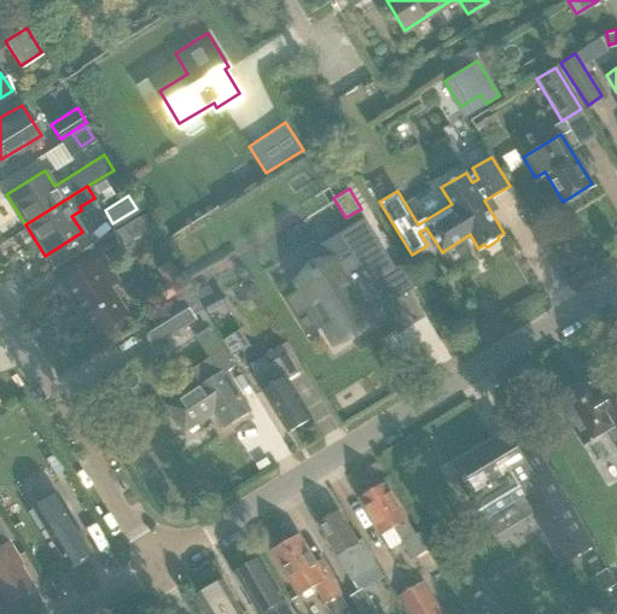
[(146,226),(139,212),(115,227),(123,240),(146,226)]
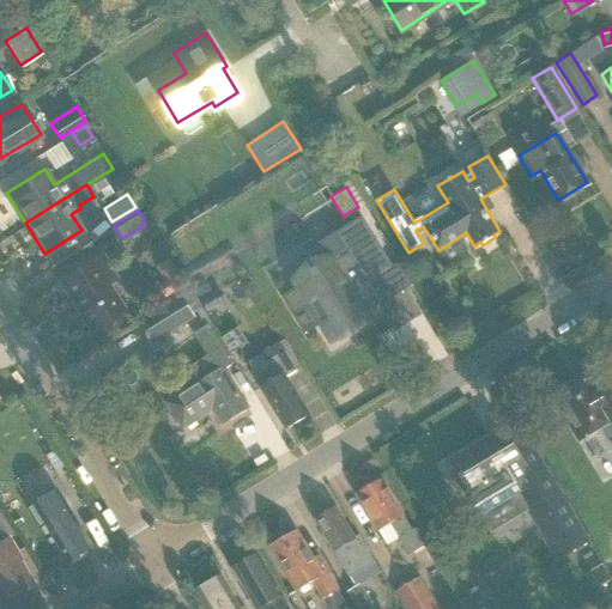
[(331,338),(369,315),(361,302),(371,294),(364,282),(393,266),(362,215),(335,231),(345,247),(294,278),(309,303),(302,308),(314,326),(321,321),(331,338)]
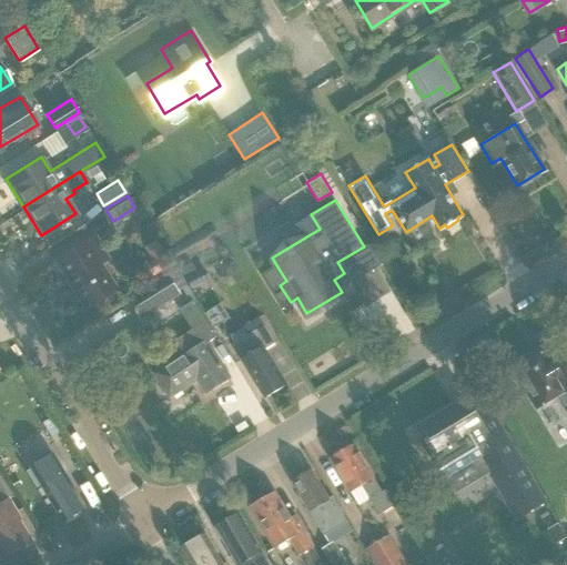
[(105,256),(92,234),(54,258),(84,306),(114,288),(98,261),(105,256)]
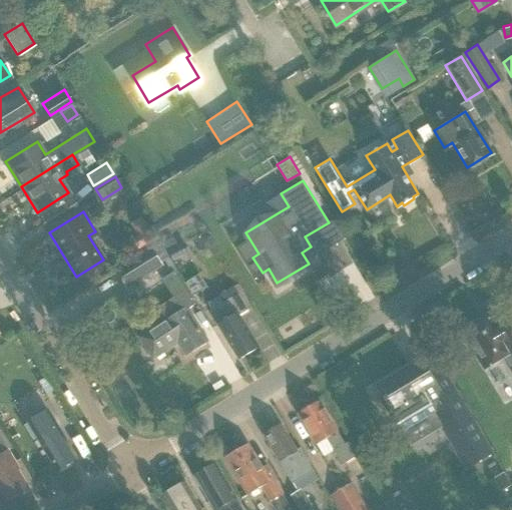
[(151,244),(115,267),(126,285),(162,263),(151,244)]
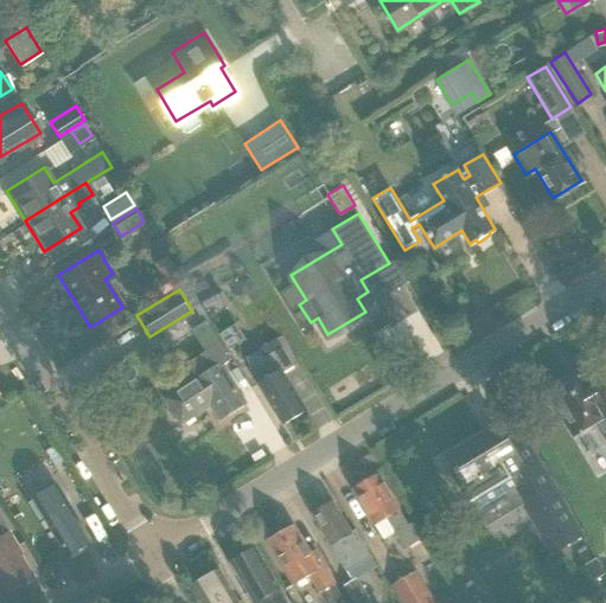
[(195,376),(165,396),(182,421),(211,402),(222,417),(244,402),(219,364),(230,358),(222,344),(205,316),(191,325),(205,348),(186,361),(195,376)]
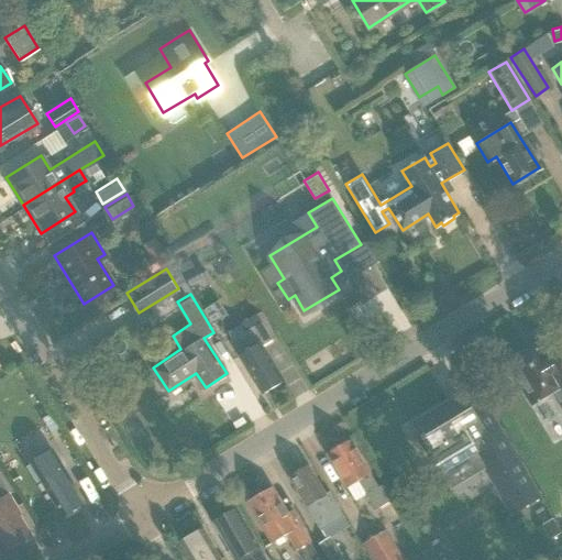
[(239,353),(262,392),(284,379),(263,344),(273,338),(262,320),(232,338),(241,352),(239,353)]
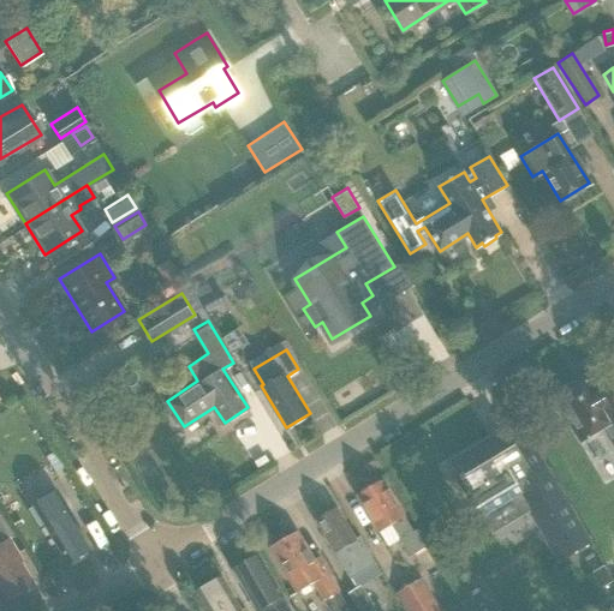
[(613,387),(610,382),(596,390),(590,379),(561,396),(573,417),(567,419),(576,433),(582,430),(585,437),(603,425),(613,442),(613,441),(613,387)]
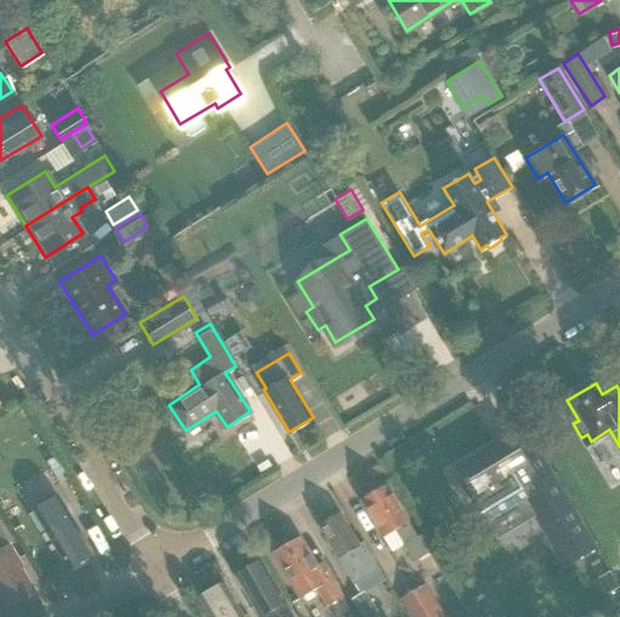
[(528,461),(511,433),(458,466),(490,520),(525,500),(559,556),(591,537),(541,453),(528,461)]
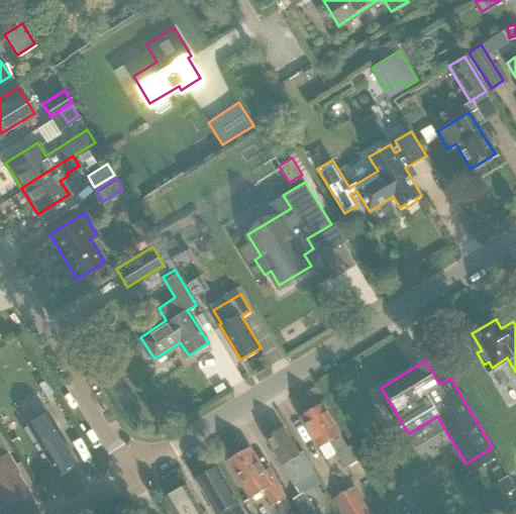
[(45,377),(37,382),(45,395),(55,390),(49,383),(45,377)]
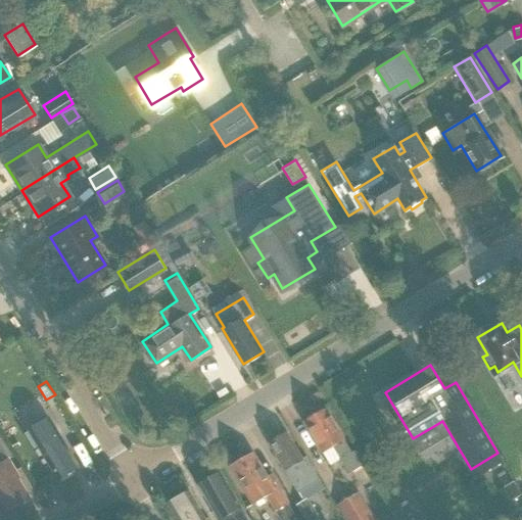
[(351,451),(326,408),(303,421),(322,451),(332,444),(340,458),(339,459),(347,473),(363,464),(353,448),(351,451)]
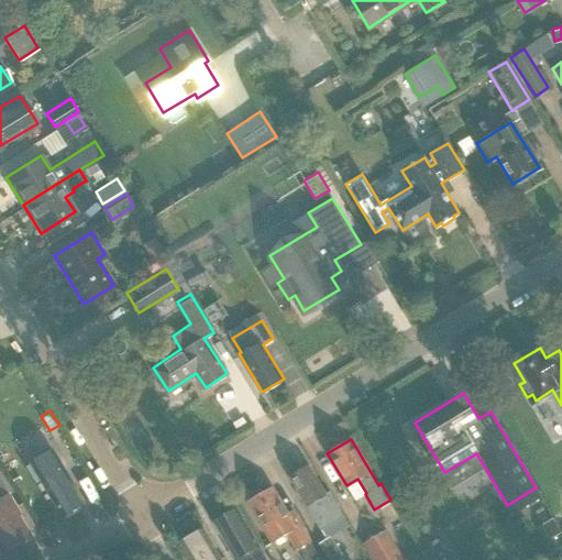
[(34,481),(37,479),(59,514),(83,501),(57,460),(50,447),(28,461),(29,462),(24,464),(34,481)]
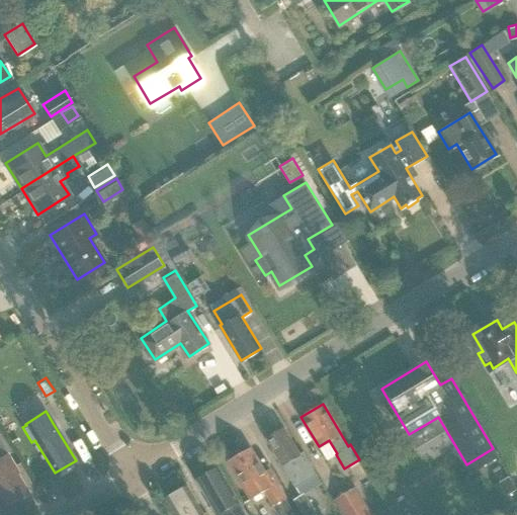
[(283,427),(266,437),(295,485),(316,471),(303,449),(298,452),(283,427)]
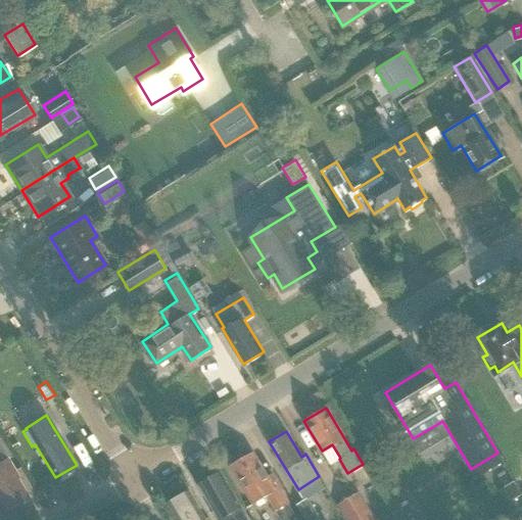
[(0,511),(28,495),(12,470),(13,469),(0,445),(0,511)]
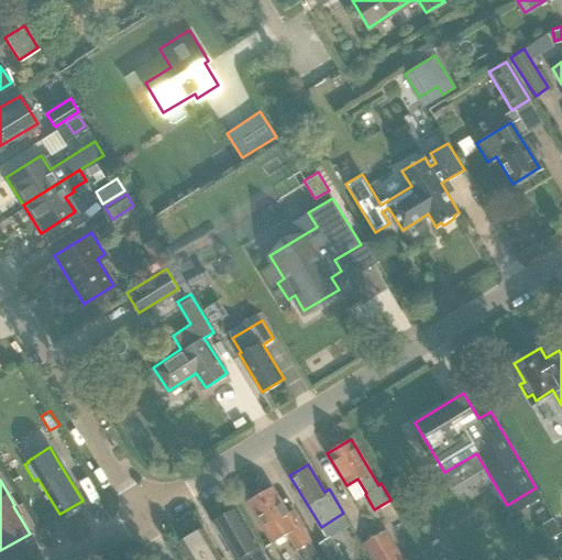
[(271,486),(249,500),(273,540),(286,531),(302,559),(312,559),(319,557),(291,509),(286,512),(271,486)]
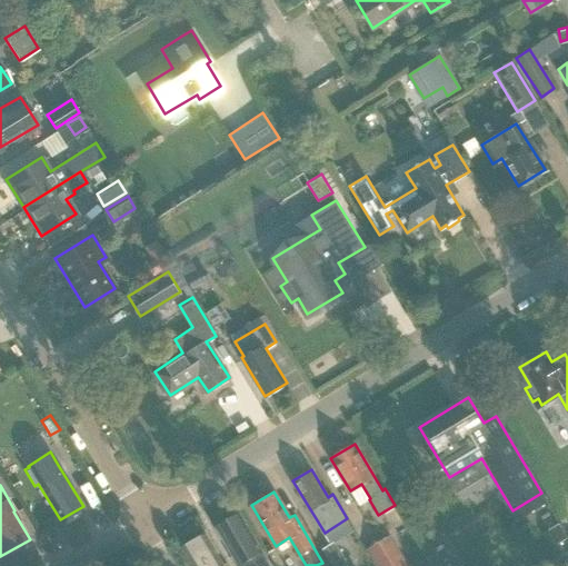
[(253,538),(238,513),(217,525),(233,554),(231,555),(237,565),(271,565),(255,537),(253,538)]
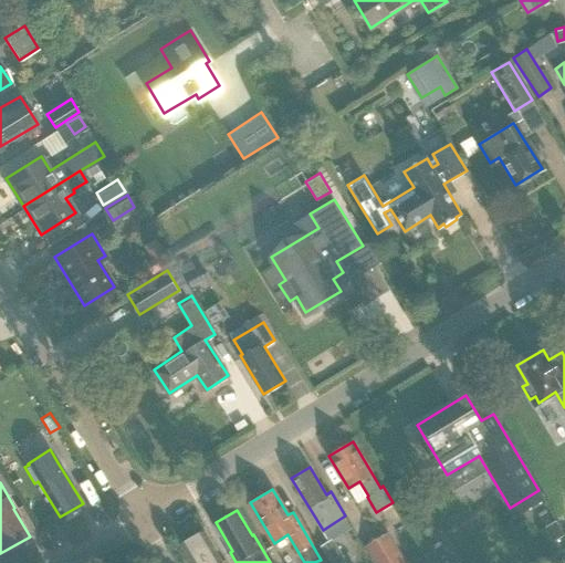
[(555,519),(544,525),(552,540),(563,533),(555,519)]
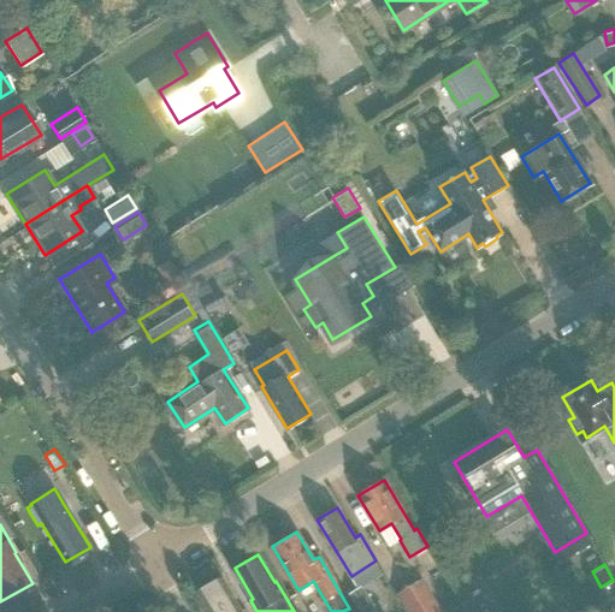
[(222,576),(196,590),(208,611),(243,611),(242,610),(222,576)]
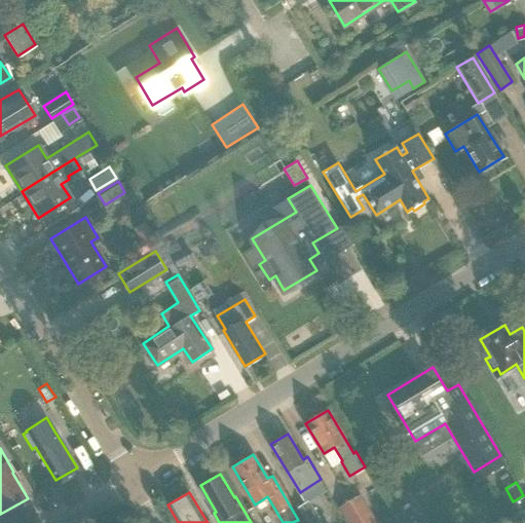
[(375,522),(359,494),(341,505),(351,522),(375,522)]
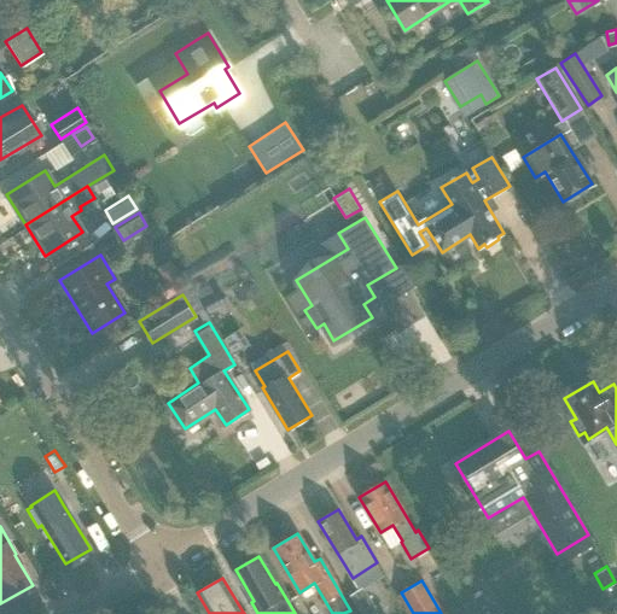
[(378,613),(379,613),(362,585),(349,594),(361,613),(378,613)]
